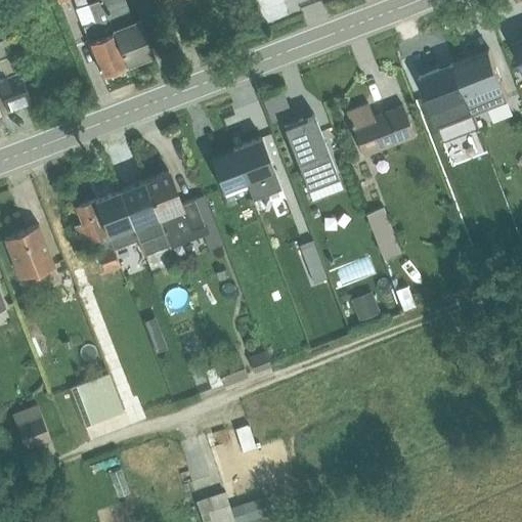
[(127,67),(100,0),(97,0),(76,8),(102,76),(127,67)]
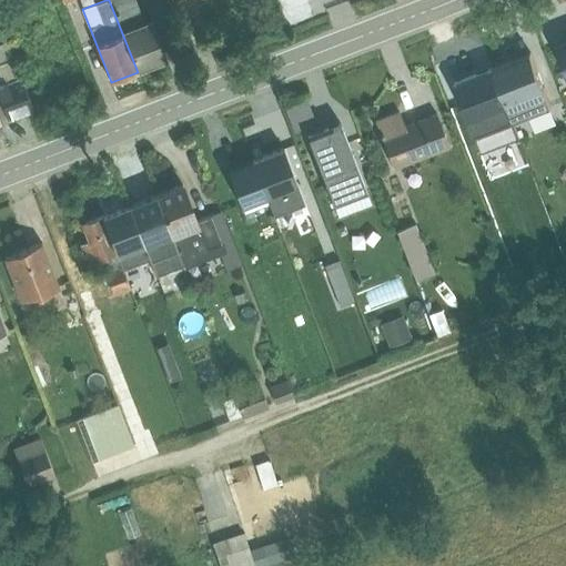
[(109,0),(138,72),(168,61),(143,0),(109,0)]
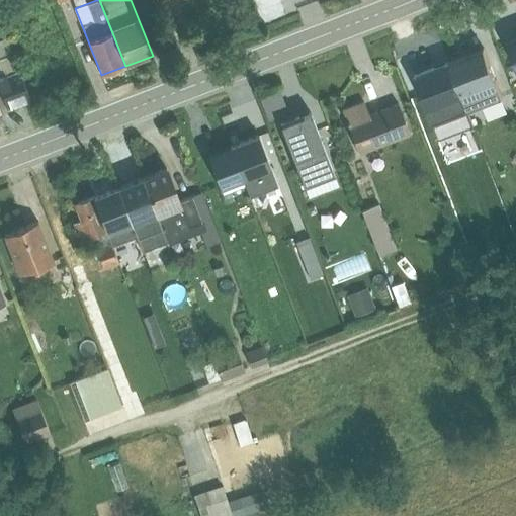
[(274,0),(261,0),(258,1),(264,22),(280,18),(274,0)]
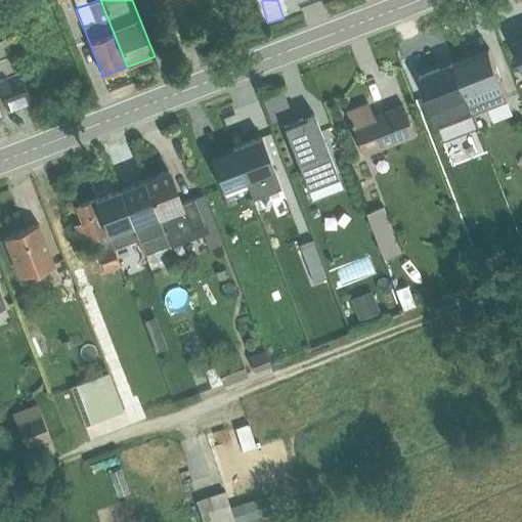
[(521,30),(512,34),(521,62),(521,30)]
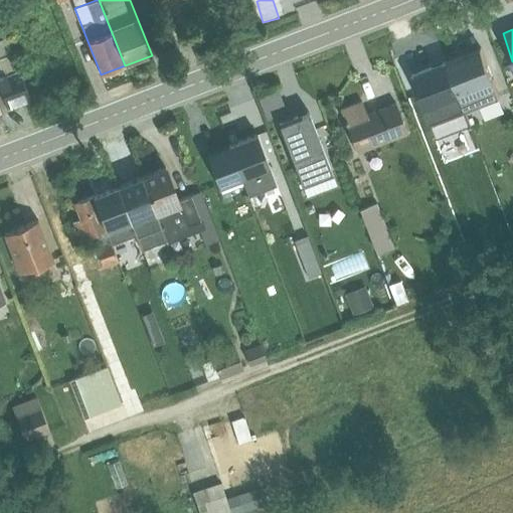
[(464,111),(500,98),(482,48),(447,60),(464,111)]
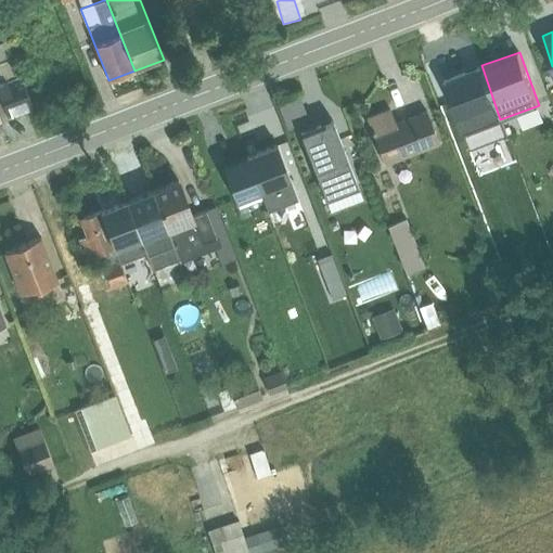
[(0,98),(9,120),(35,111),(15,58),(0,63),(0,98)]
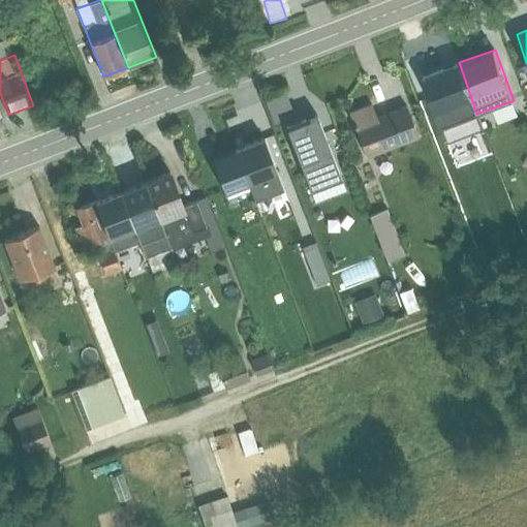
[(368,160),(420,141),(401,93),(349,113),(368,160)]
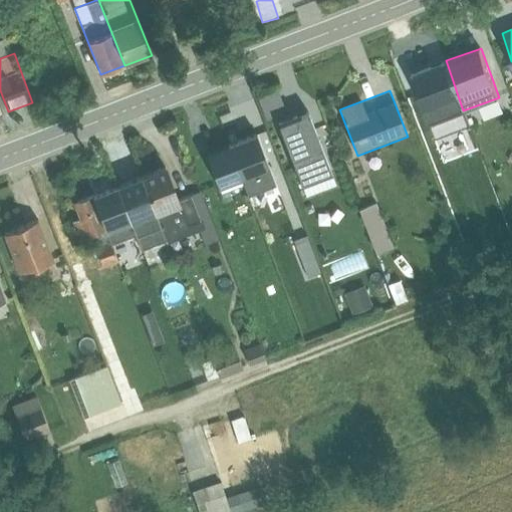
[(303,187),(335,174),(309,111),(277,124),(303,187)]
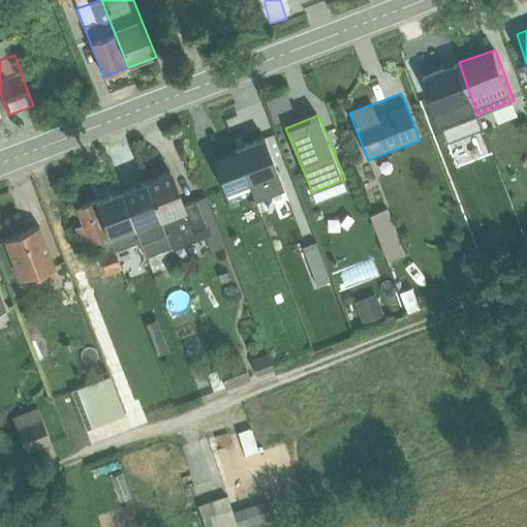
[(259,214),(286,207),(273,154),(218,167),(225,196),(253,190),(259,214)]
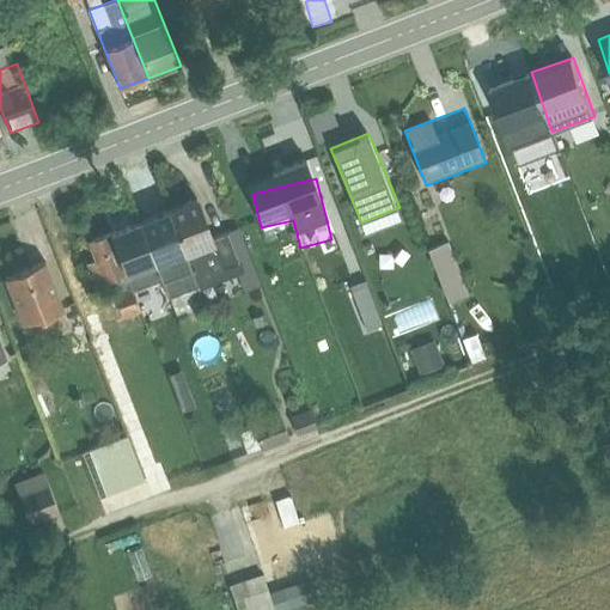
[(193,274),(221,263),(197,199),(169,209),(193,274)]
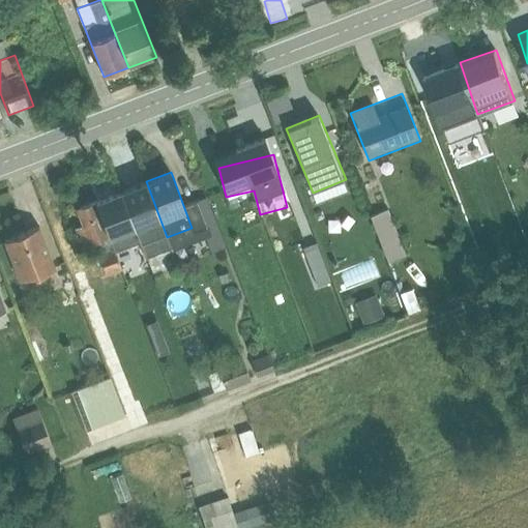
[(167,237),(146,181),(120,191),(141,246),(167,237)]
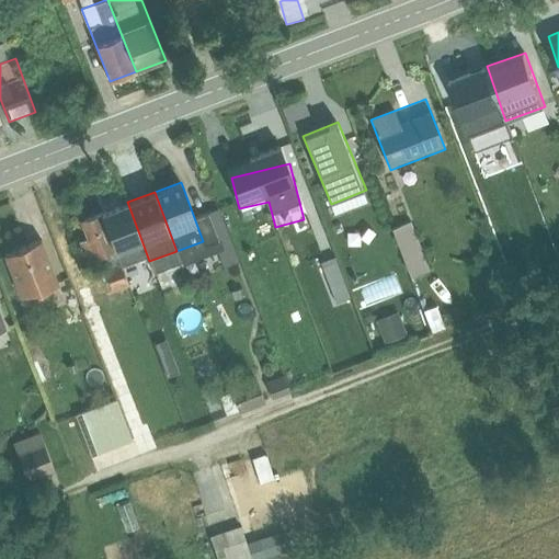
[(121,271),(149,261),(127,202),(99,213),(121,271)]
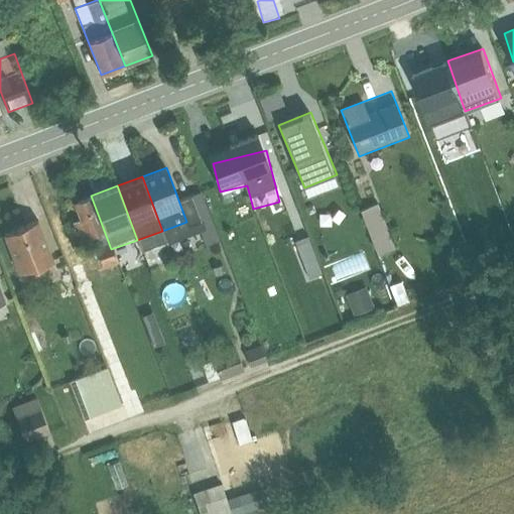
[(111,249),(91,196),(72,203),(79,222),(71,225),(84,260),(111,249)]
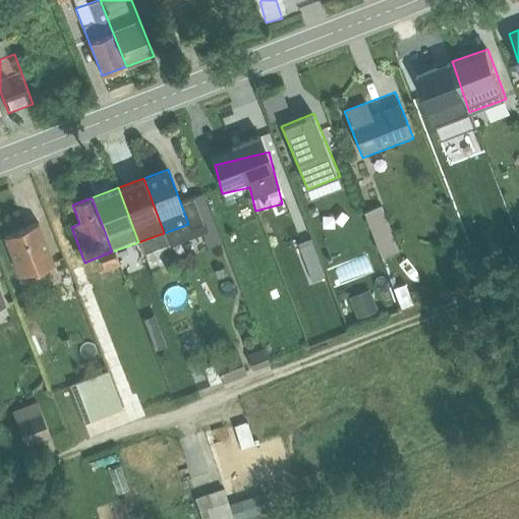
[(378,260),(395,255),(384,209),(366,213),(378,260)]
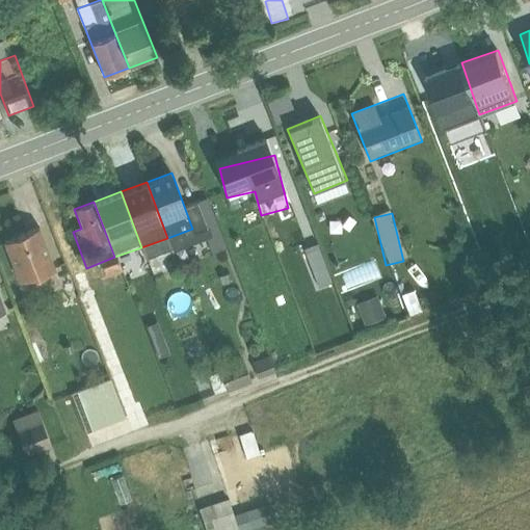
[(22,284),(56,271),(40,229),(5,241),(22,284)]
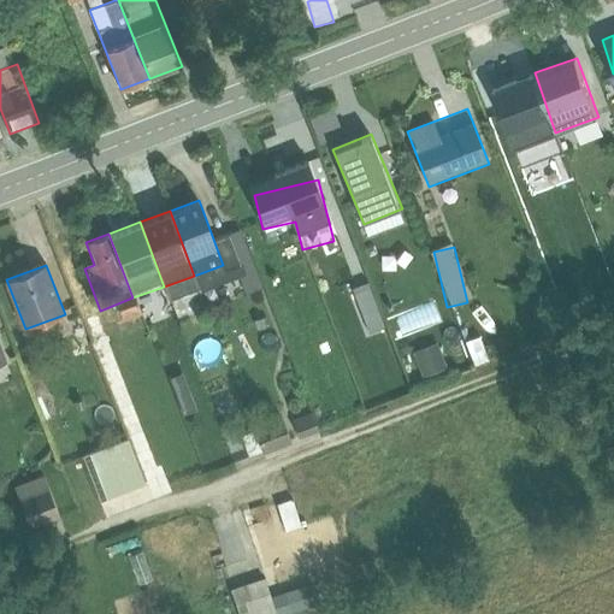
[(370,285),(353,290),(365,337),(383,332),(370,285)]
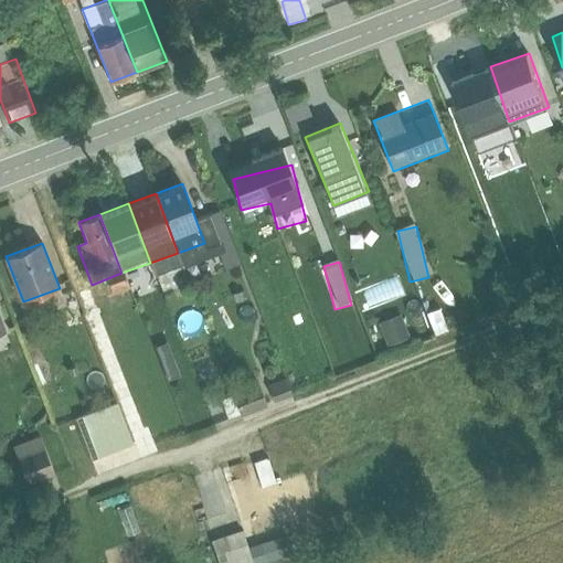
[(125,276),(108,284),(114,296),(130,289),(125,276)]
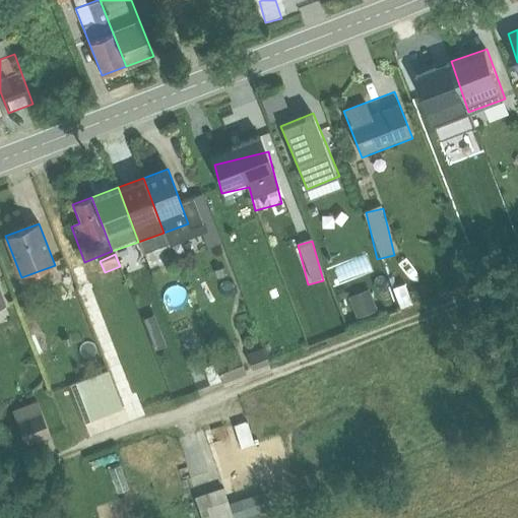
[(393,289),(399,312),(411,309),(404,285),(393,289)]
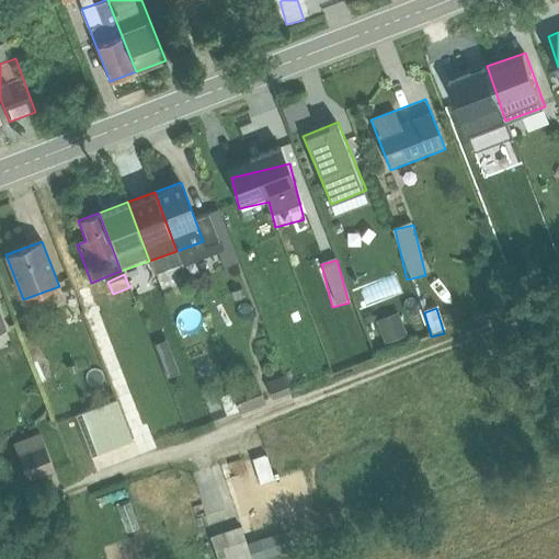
[(395,314),(375,323),(385,343),(405,334),(395,314)]
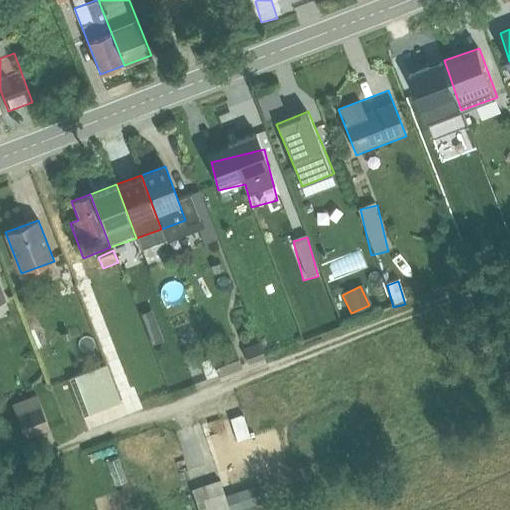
[(73,378),(87,415),(121,403),(107,365),(73,378)]
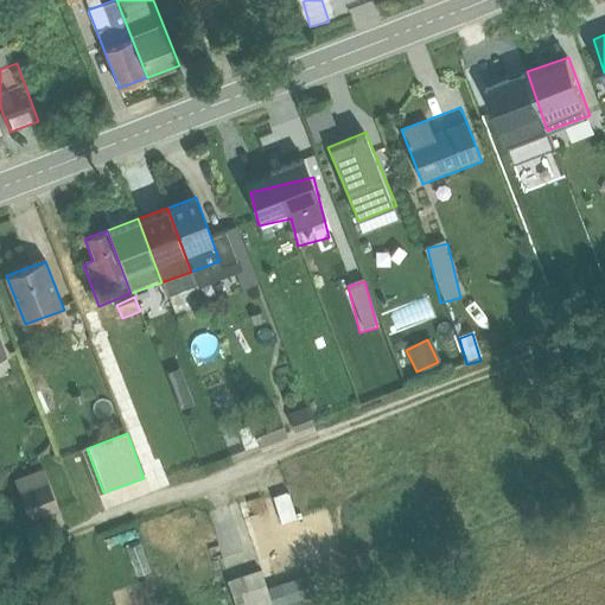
[(272,498),(280,526),(297,521),(290,494),(272,498)]
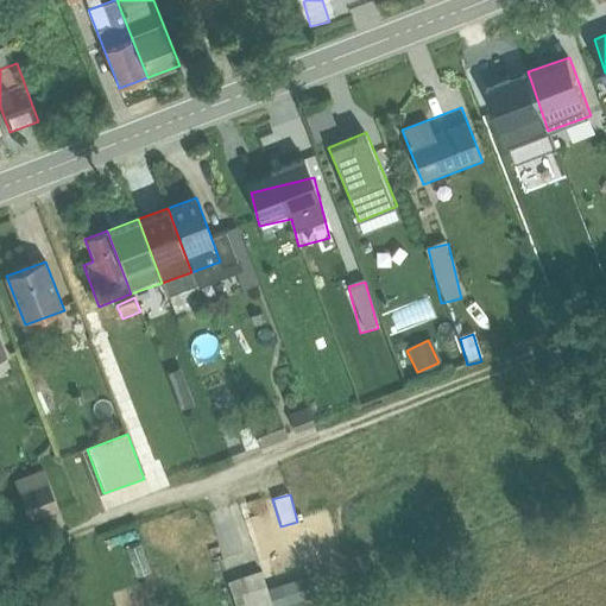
[(229,580),(234,605),(270,605),(263,573),(229,580)]
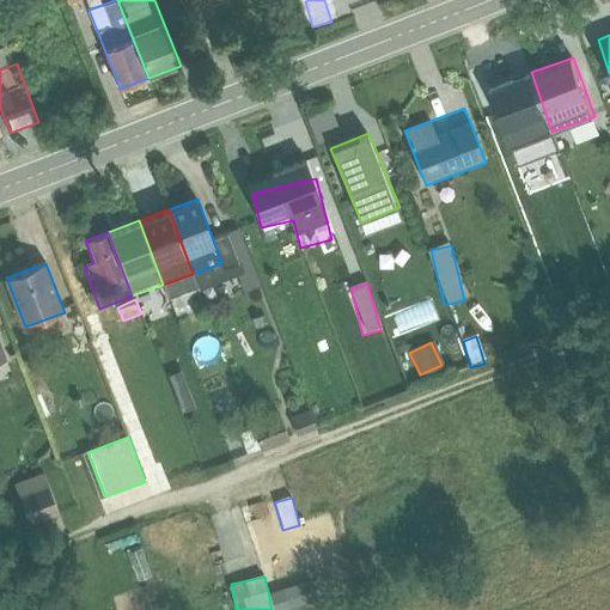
[(270,592),(275,609),(286,609),(309,603),(303,583),(270,592)]
